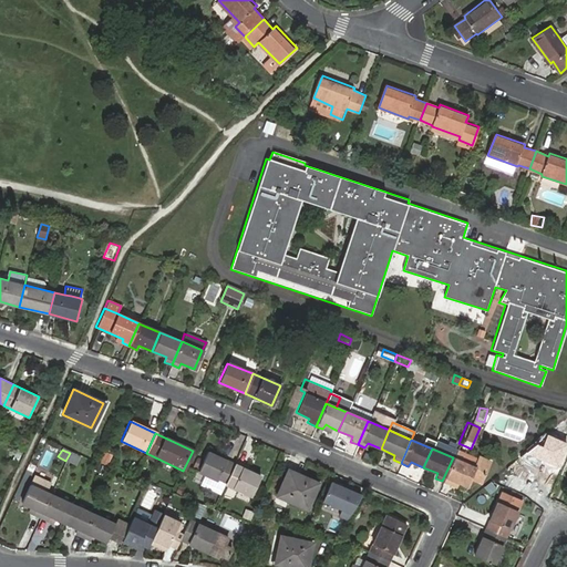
[(103,464),(106,455),(104,454),(100,452),(96,462),(103,464)]
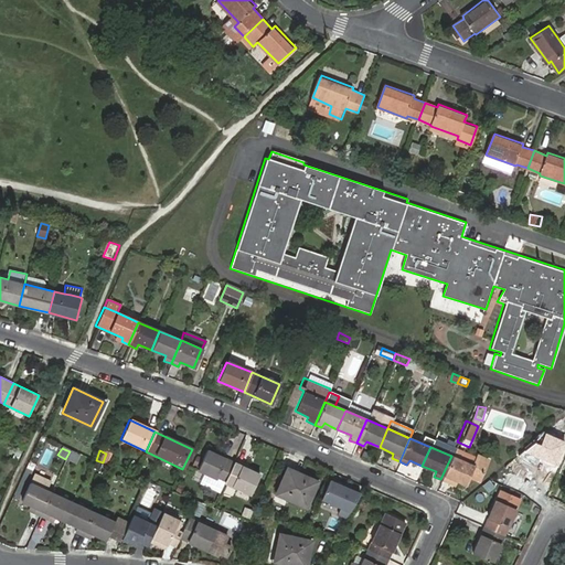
[(76,455),(70,451),(65,459),(73,462),(76,455)]
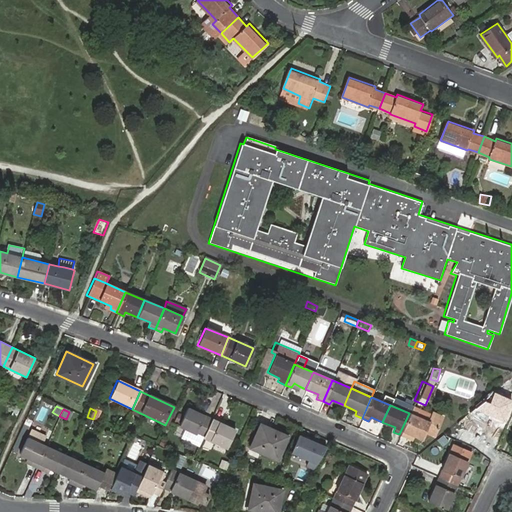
[(202,437),(210,420),(187,409),(178,426),(202,437)]
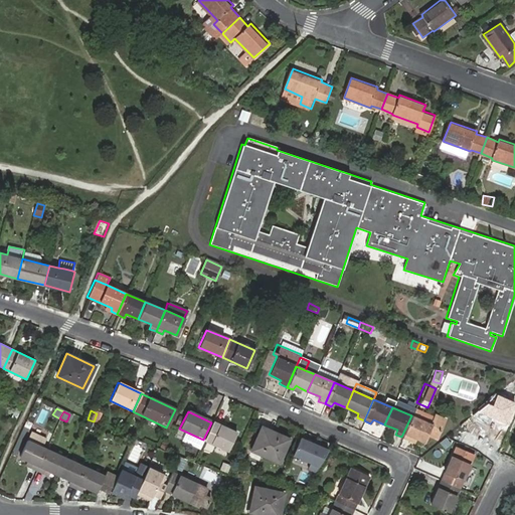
[(431,423),(411,415),(401,437),(406,440),(409,435),(423,442),(426,436),(436,439),(444,420),(435,416),(431,423)]
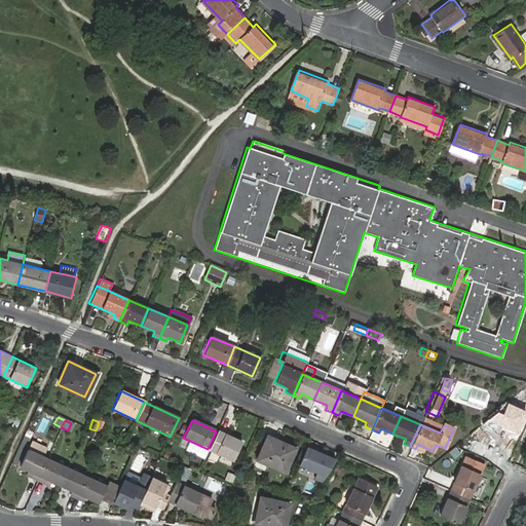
[(481,425),(476,430),(479,436),(485,430),(481,425)]
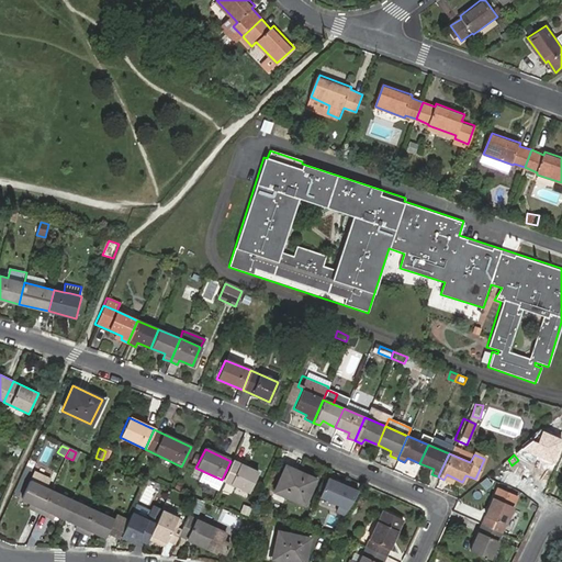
[(257,473),(231,461),(222,480),(248,492),(257,473)]
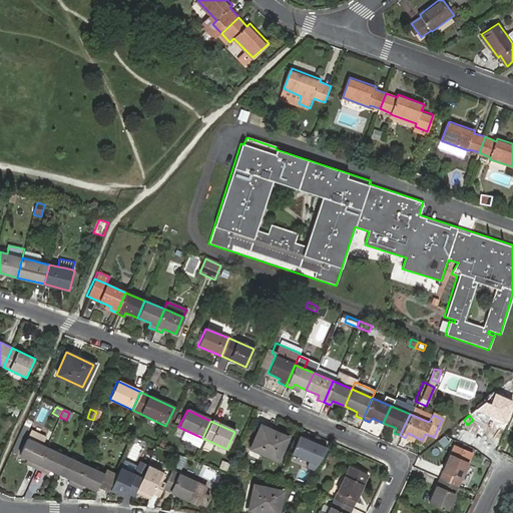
[(287,437),(261,425),(249,448),(277,460),(287,437)]
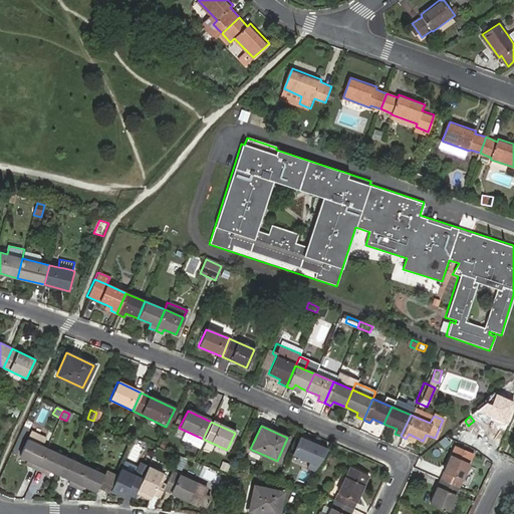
[(326,449),(298,437),(291,454),(308,461),(306,468),(314,471),(326,449)]
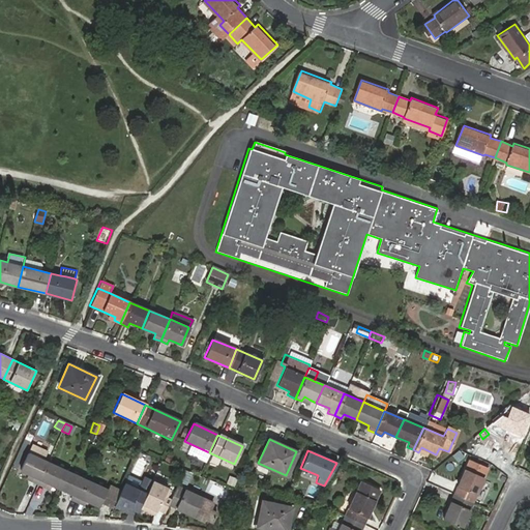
[(31,481),(36,483),(47,463),(27,453),(20,470),(33,476),(31,481)]
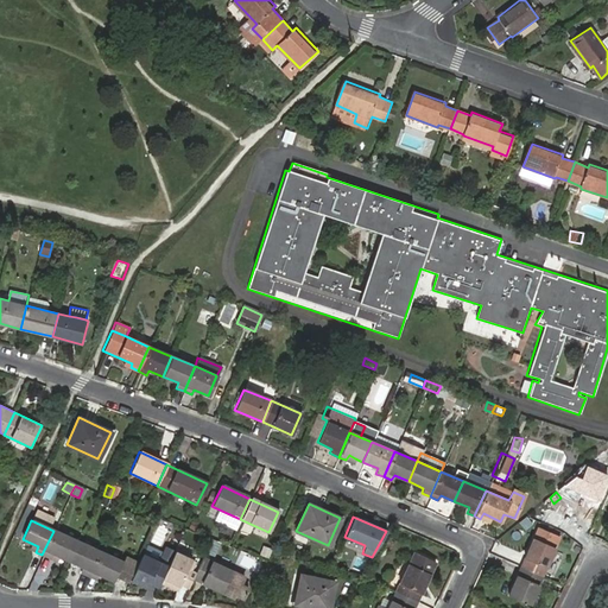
[(76,542),(80,533),(57,523),(54,531),(76,542)]
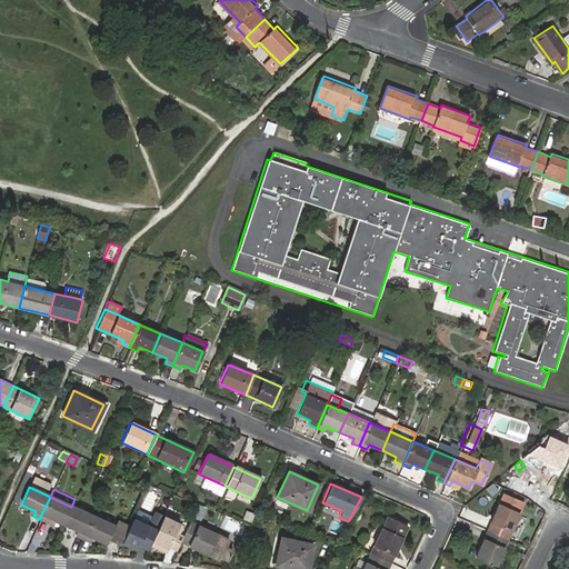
[(518,511),(521,501),(502,493),(498,503),(518,511)]
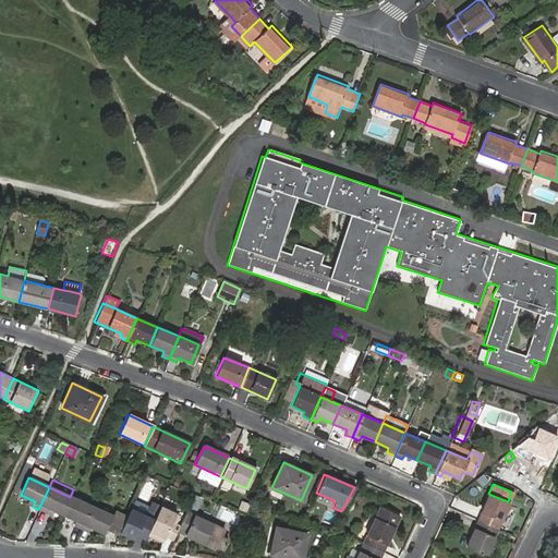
[(48,507),(62,514),(70,497),(49,487),(38,509),(45,512),(48,507)]
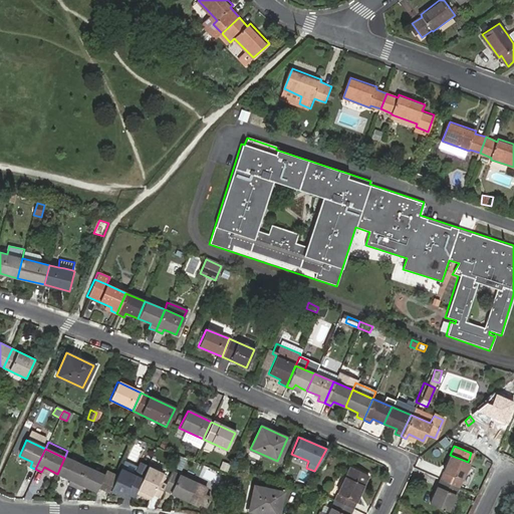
[(440,479),(457,487),(468,462),(450,455),(440,479)]
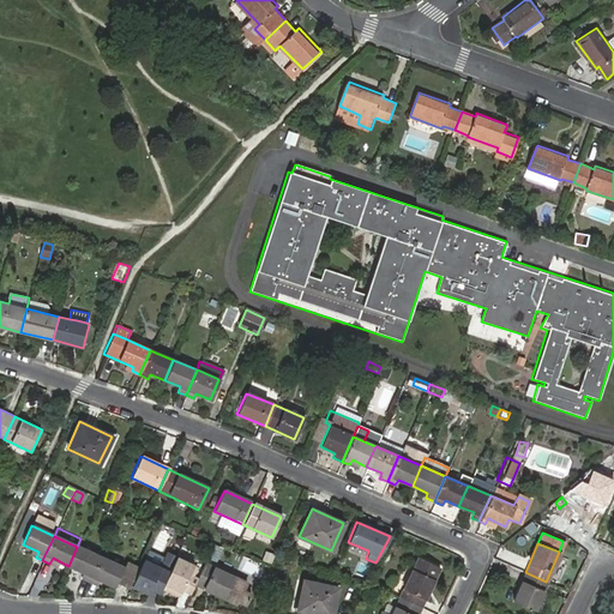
[(89,582),(100,558),(77,547),(68,566),(84,572),(82,578),(89,582)]
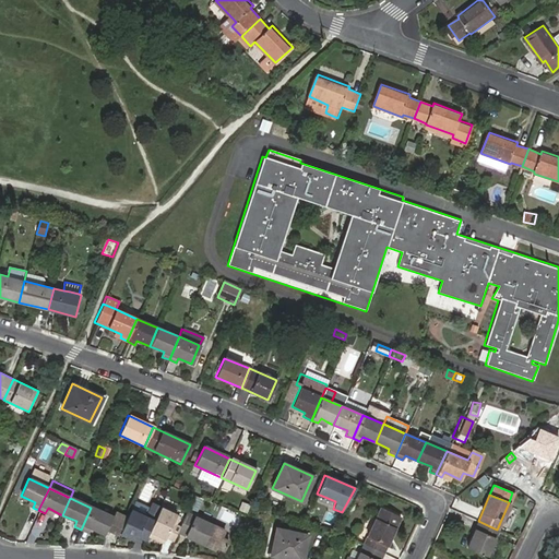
[(159,506),(152,502),(149,514),(156,516),(159,506)]
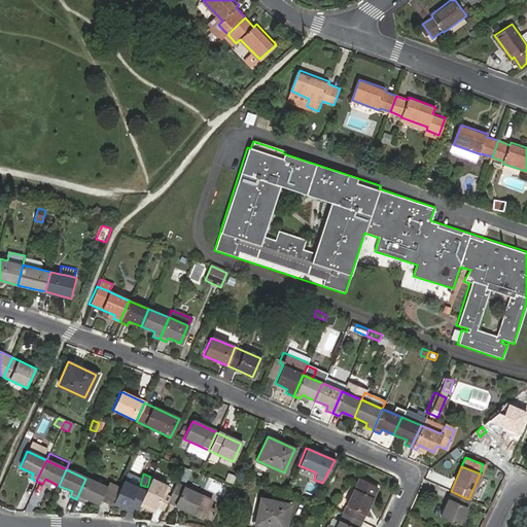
[(105,487),(85,479),(76,499),(82,501),(84,497),(98,502),(100,498),(111,503),(112,502),(118,488),(107,482),(105,487)]
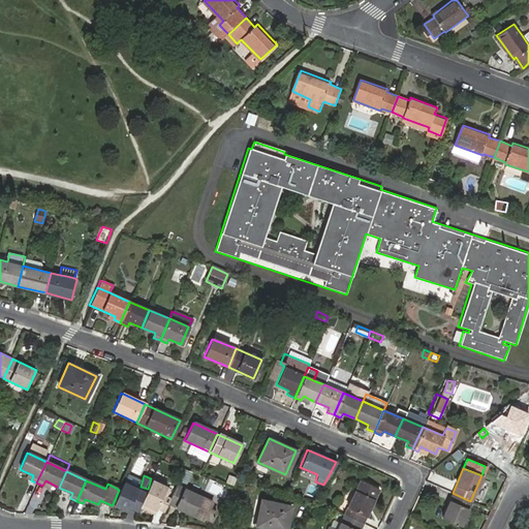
[(172,489),(153,480),(139,508),(156,516),(158,510),(165,514),(172,499),(167,497),(172,489)]
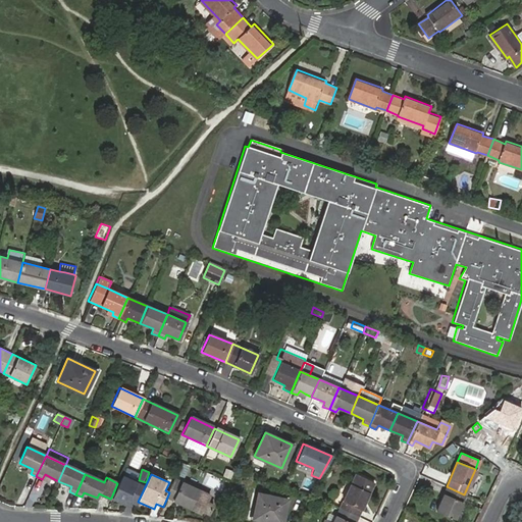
[(355,474),(340,508),(357,516),(372,482),(355,474)]
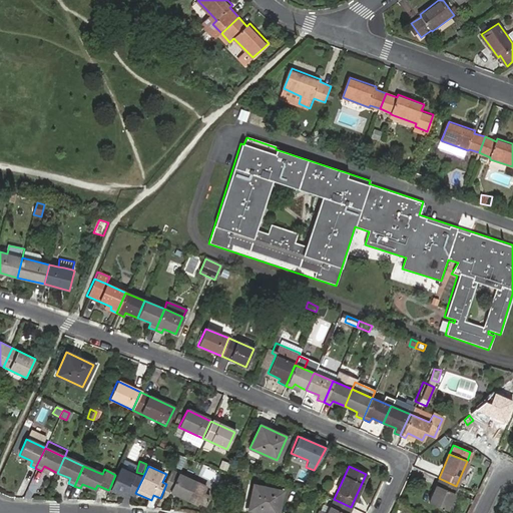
[(196,482),(172,470),(166,484),(164,490),(188,501),(196,482)]
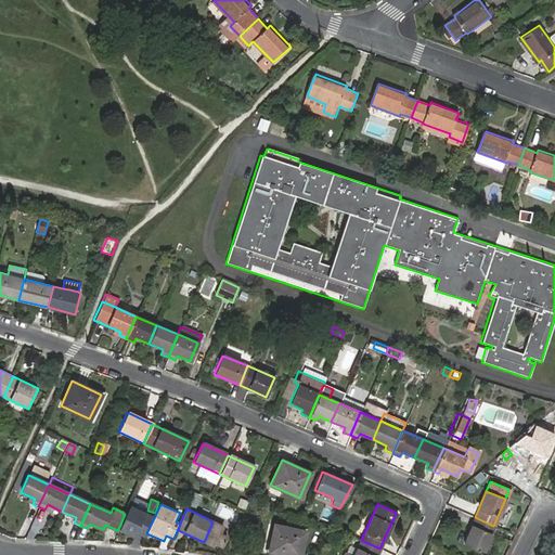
[(127,511),(125,514),(118,529),(134,536),(136,531),(144,536),(151,521),(127,511)]
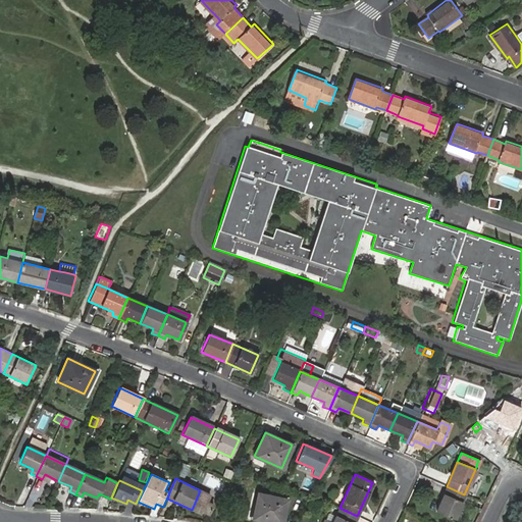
[(454,519),(464,494),(447,486),(435,511),(454,519)]
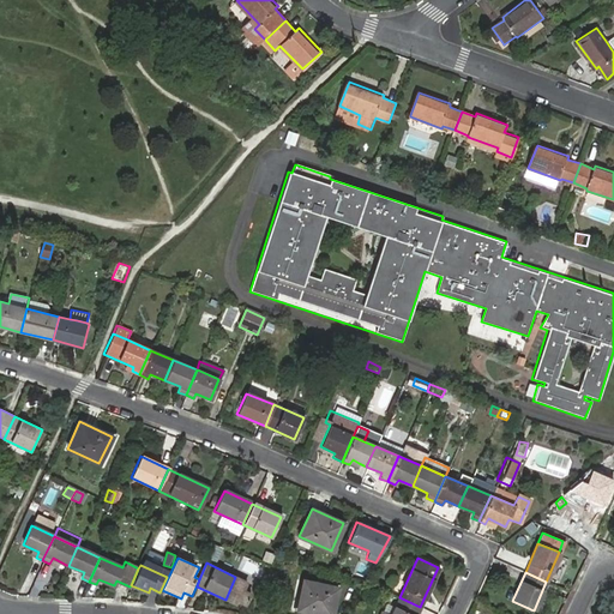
[(248,583),(235,577),(226,600),(224,600),(236,606),(239,605),(247,608),(253,595),(245,590),(248,583)]
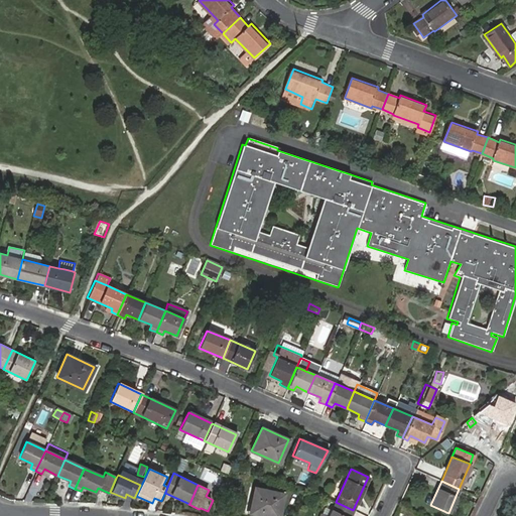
[(277,515),(283,494),(254,487),(249,513),(264,515),(277,515)]
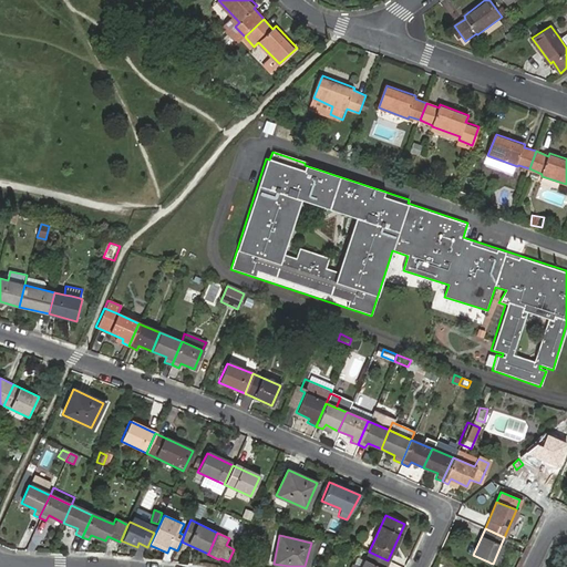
[(384,566),(388,560),(369,552),(360,566),(359,566),(352,564),(350,566),(384,566)]
